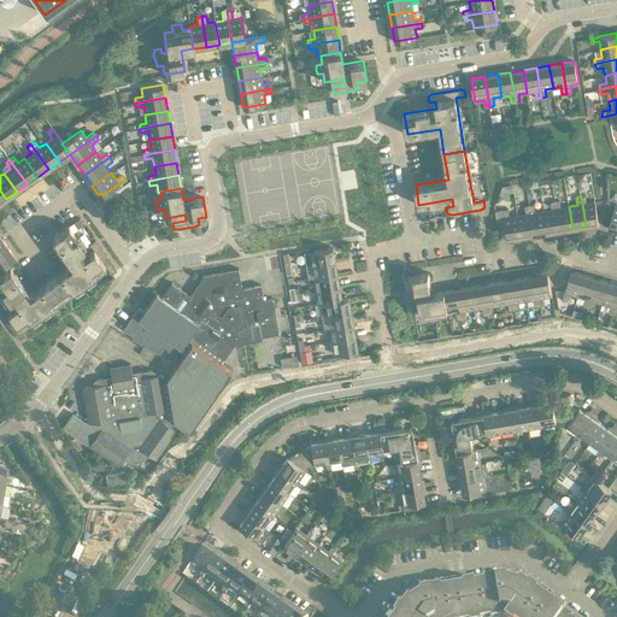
[(586,195),(581,195),(586,227),(599,224),(595,201),(587,203),(586,195)]
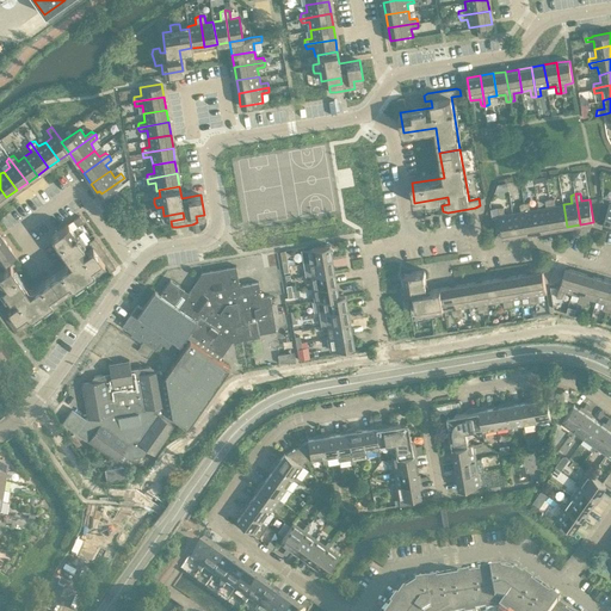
[(547,207),(538,208),(542,230),(555,228),(549,198),(545,199),(547,207)]
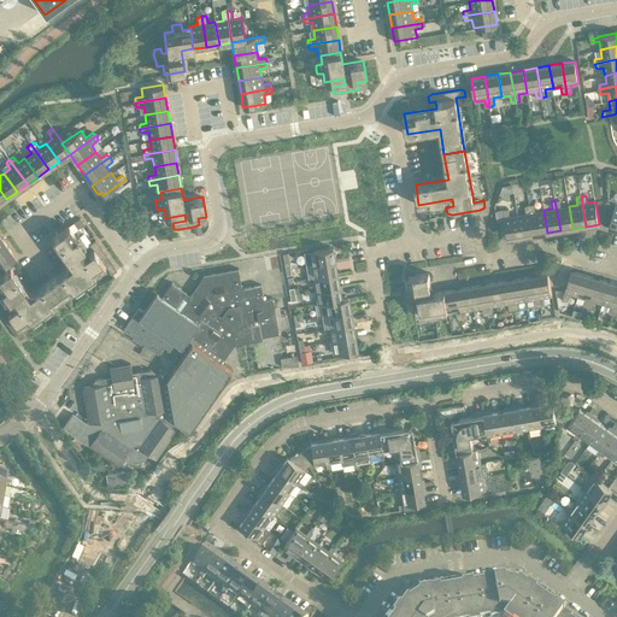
[(559,200),(554,200),(560,230),(573,229),(569,206),(560,207),(559,200)]
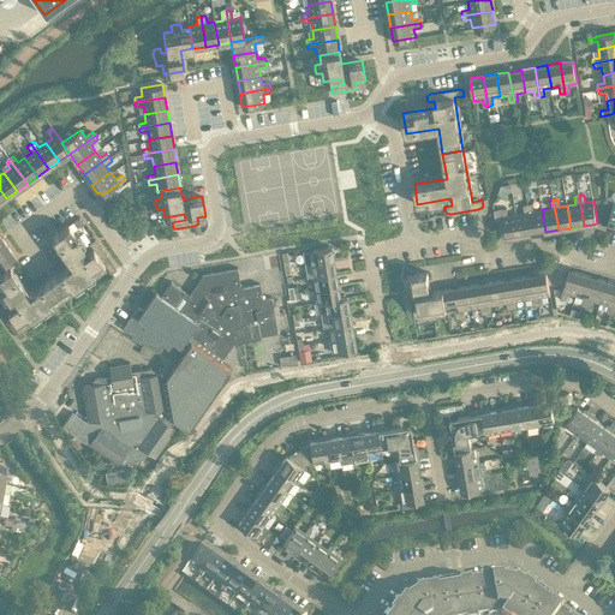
[(524,213),(517,214),(520,237),(532,234),(527,203),(523,206),(524,213)]
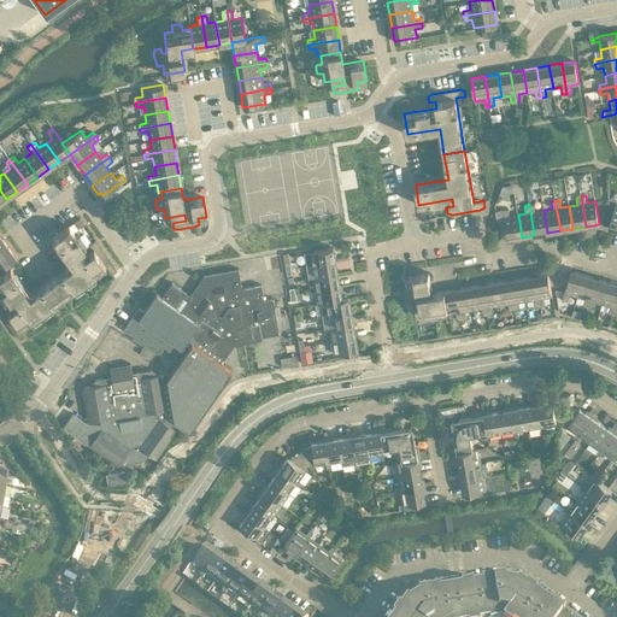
[(534,205),(529,204),(534,235),(547,233),(544,210),(535,211),(534,205)]
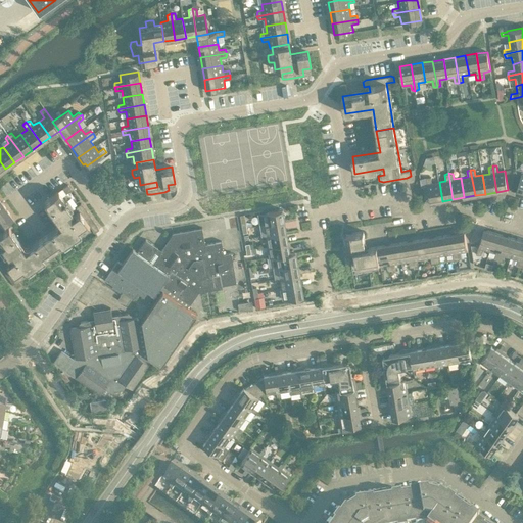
[(431,203),(442,201),(439,182),(432,183),(431,177),(426,177),(426,178),(427,185),(428,185),(431,203)]
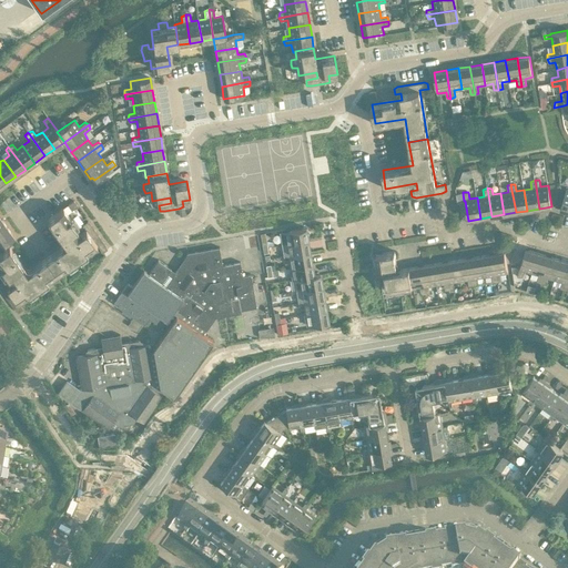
[(71,211),(78,205),(73,200),(67,205),(71,211)]
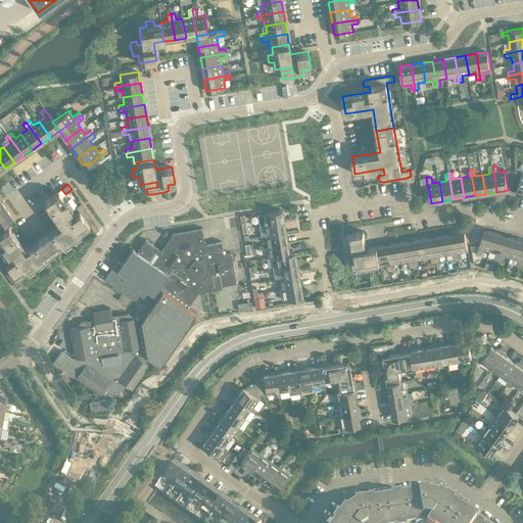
[(42,237),(52,251),(89,226),(94,233),(99,229),(97,226),(83,205),(81,203),(76,206),(79,211),(75,215),(58,191),(44,201),(60,225),(42,237)]
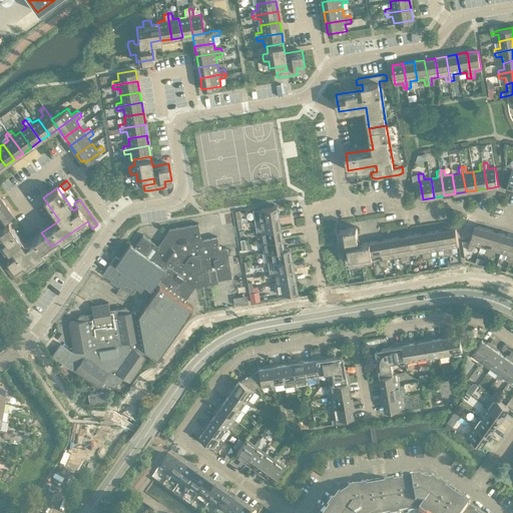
[(0,222),(13,214),(6,204),(0,208),(0,222)]
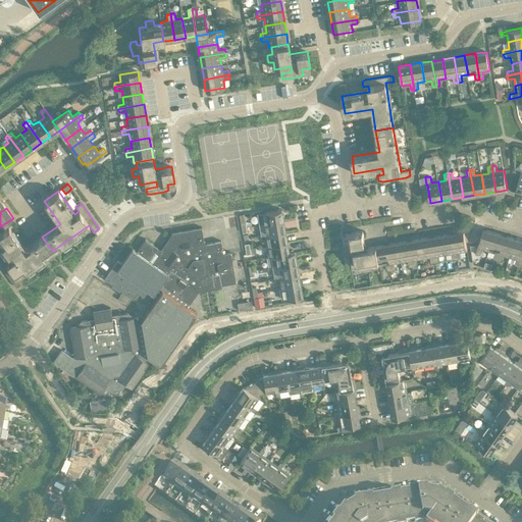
[(261,212),(263,223),(282,220),(280,209),(261,212)]
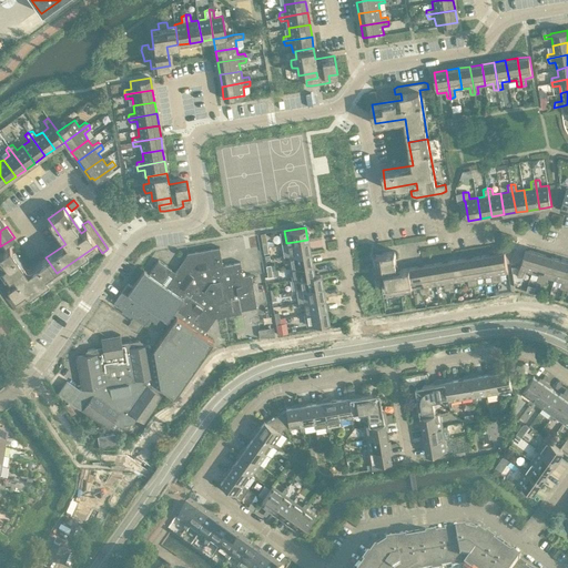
[(286,243),(288,255),(310,252),(307,240),(286,243)]
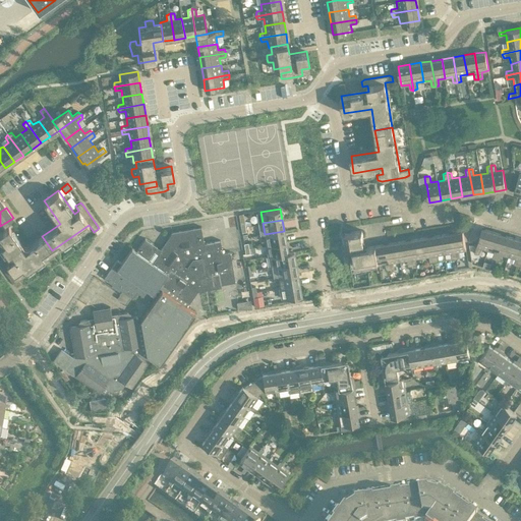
[(52,250),(42,236),(26,247),(27,249),(23,252),(18,246),(19,245),(18,243),(20,242),(8,226),(0,231),(0,243),(10,258),(6,263),(3,257),(0,259),(0,265),(13,284),(16,287),(21,283),(16,277),(52,250)]
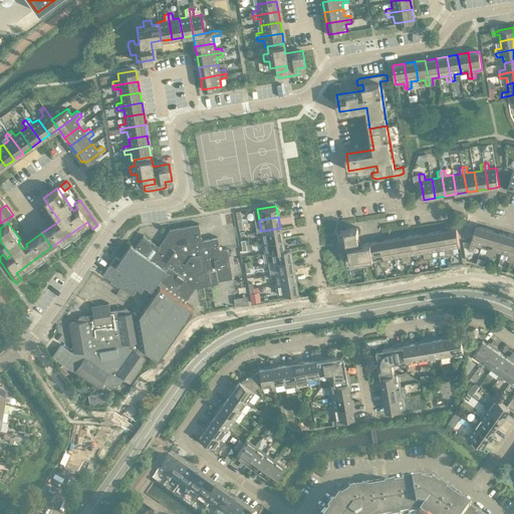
[(77,320),(68,322),(68,323),(71,336),(70,336),(70,337),(71,337),(73,350),(73,351),(75,351),(77,359),(79,361),(73,370),(97,388),(102,381),(107,384),(119,382),(123,377),(130,381),(147,357),(145,355),(148,352),(157,358),(193,308),(183,301),(186,298),(195,286),(206,284),(205,278),(209,278),(210,281),(232,277),(232,276),(231,276),(229,263),(229,262),(226,249),(227,249),(227,248),(217,250),(216,246),(218,245),(217,238),(217,237),(201,239),(198,223),(198,224),(184,226),(183,226),(170,229),(170,228),(169,228),(169,230),(166,234),(158,246),(158,245),(143,235),(134,247),(130,244),(119,258),(114,256),(102,274),(120,286),(129,292),(131,294),(135,287),(146,295),(148,293),(152,296),(139,314),(139,317),(135,318),(133,311),(134,311),(134,310),(129,311),(129,310),(129,309),(125,307),(115,309),(109,310),(108,302),(107,302),(107,303),(91,306),(91,305),(90,305),(92,313),(79,315),(76,318),(76,319),(77,320)]
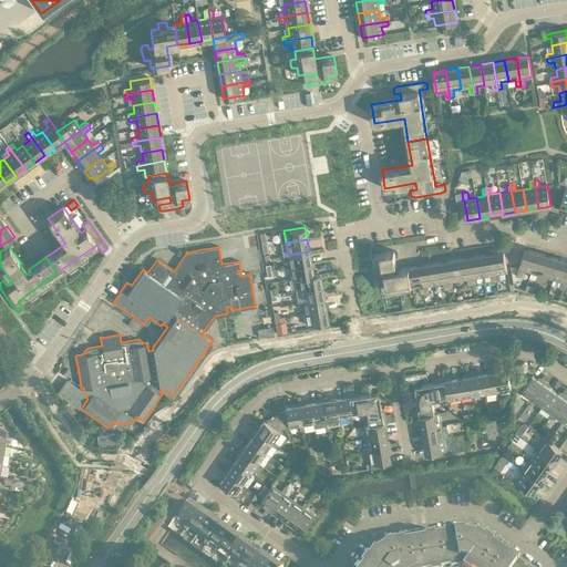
[(523,269),(531,271),(537,251),(525,248),(519,267),(518,267),(516,276),(522,276),(523,269)]
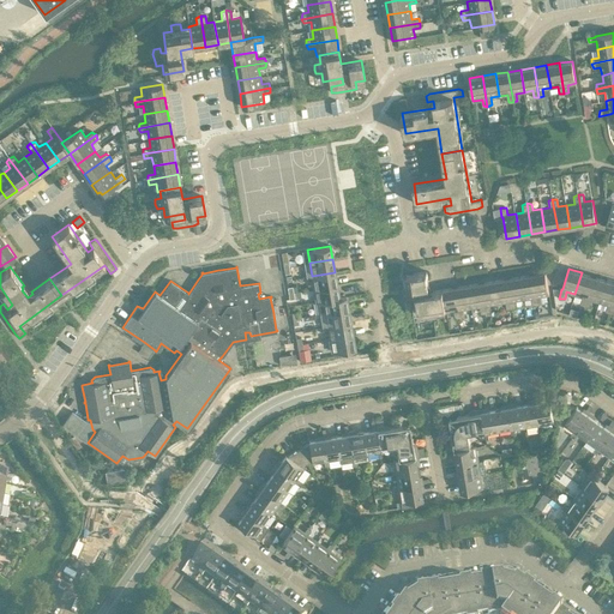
[(438,311),(445,309),(443,289),(431,292),(427,271),(407,275),(408,283),(402,284),(402,289),(404,305),(407,309),(413,308),(410,295),(416,294),(420,313),(428,312),(429,318),(434,318),(439,317),(438,311)]
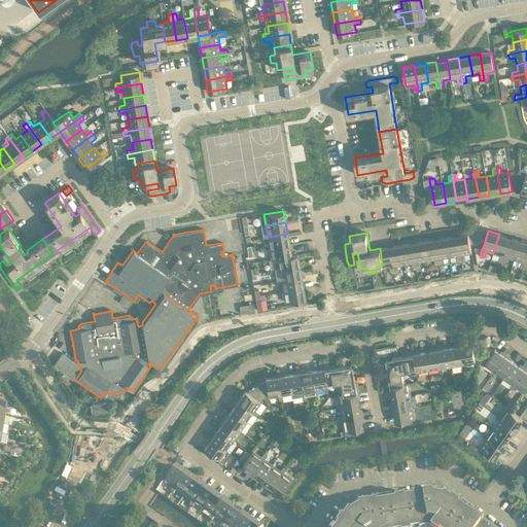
[(468,233),(457,235),(461,261),(465,260),(464,254),(471,252),(468,233)]
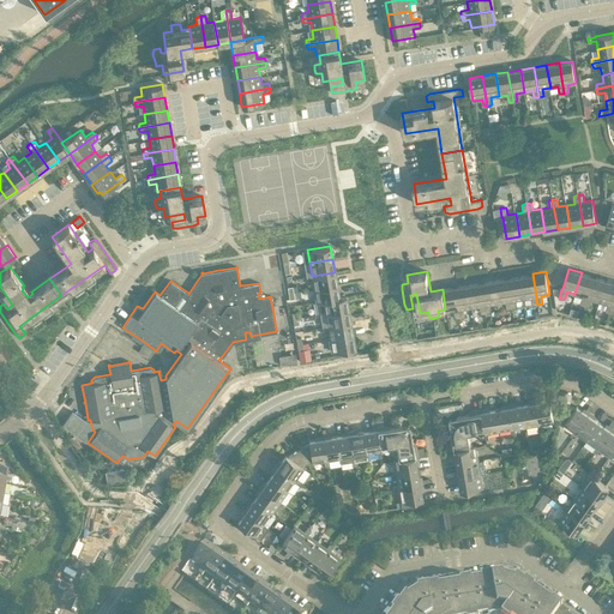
[(312,276),(314,289),(337,284),(335,272),(312,276)]
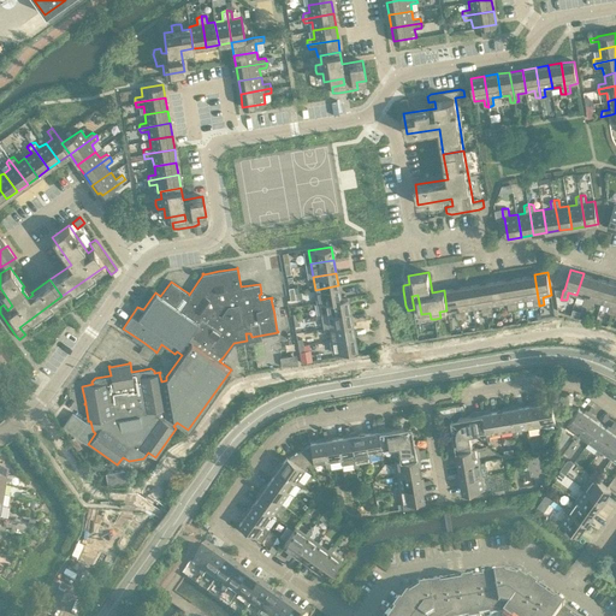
[(596,277),(584,273),(576,295),(585,297),(582,304),(586,307),(596,277)]
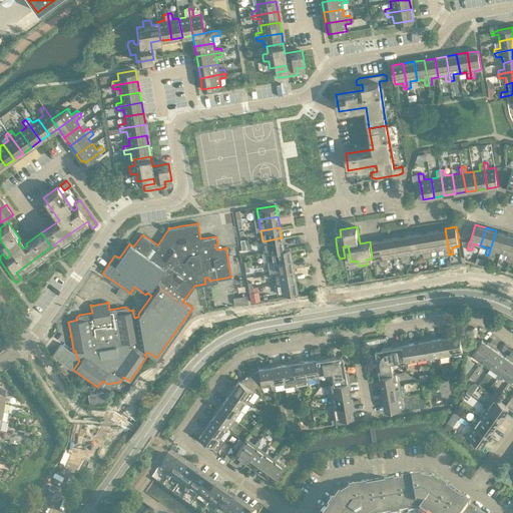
[(445,228),(434,230),(437,249),(444,248),(445,254),(449,254),(445,228)]
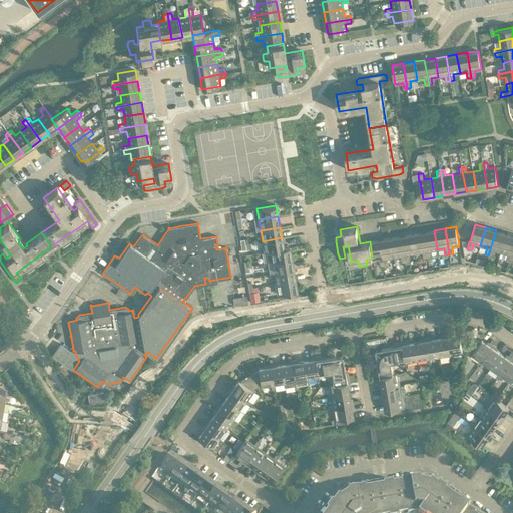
[(434,230),(423,232),(428,258),(431,257),(430,250),(437,249),(434,230)]
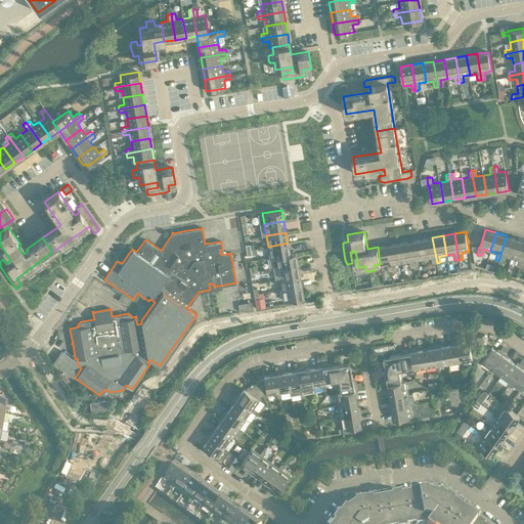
[(517,238),(507,235),(498,261),(503,261),(505,255),(512,257),(517,238)]
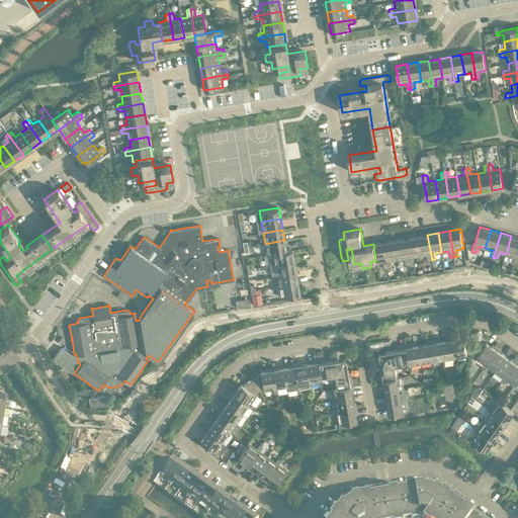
[(427,235),(417,237),(420,256),(427,254),(428,260),(432,260),(427,235)]
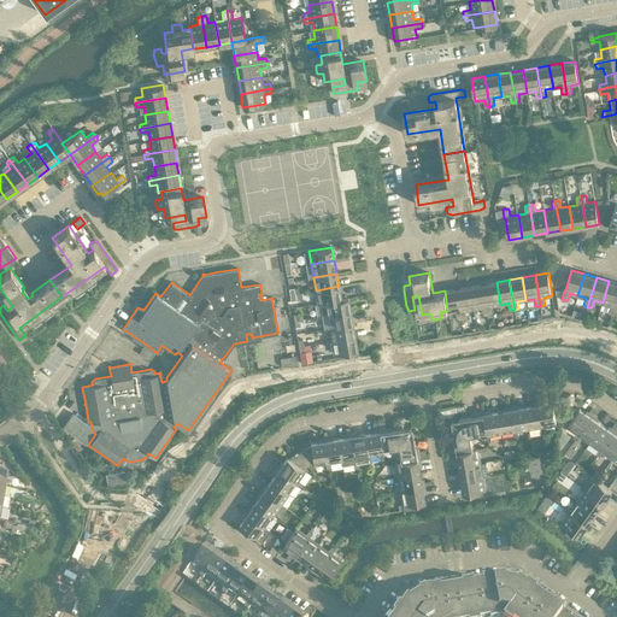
[(616,299),(616,283),(609,281),(603,303),(610,305),(609,312),(612,315),(616,299)]
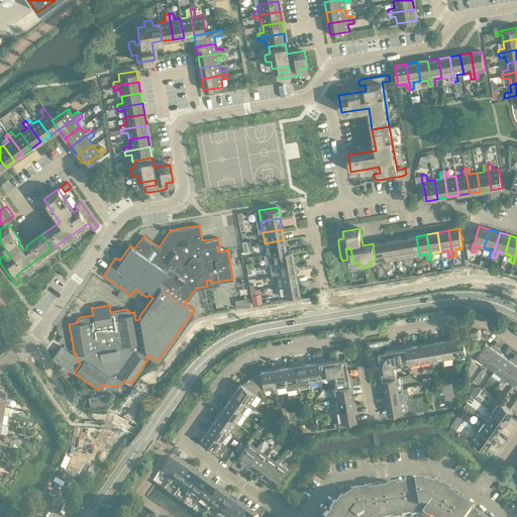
[(416,236),(405,238),(409,264),(413,263),(412,256),(419,255),(416,236)]
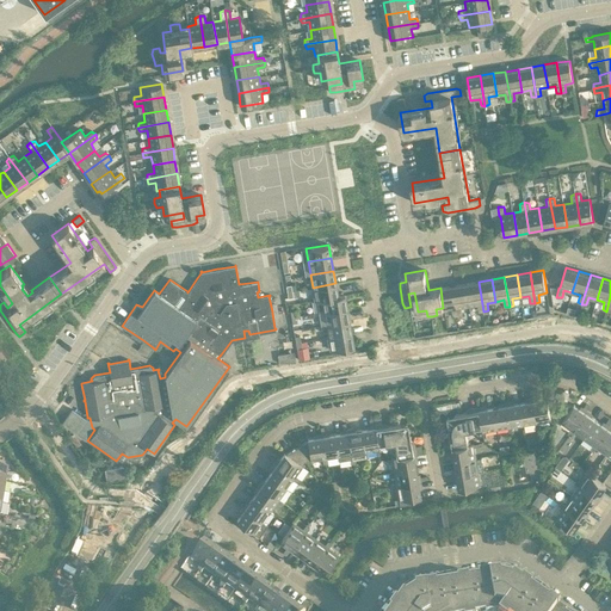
[(479,282),(466,283),(469,306),(477,304),(479,312),(483,312),(479,282)]
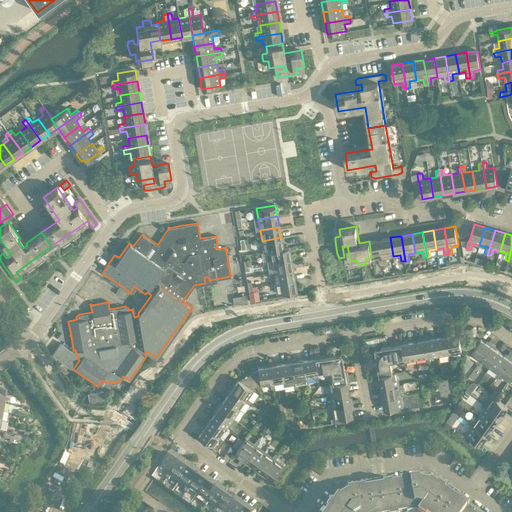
[(264,252),(270,251),(269,250),(283,248),(282,247),(281,237),(262,241),(264,252)]
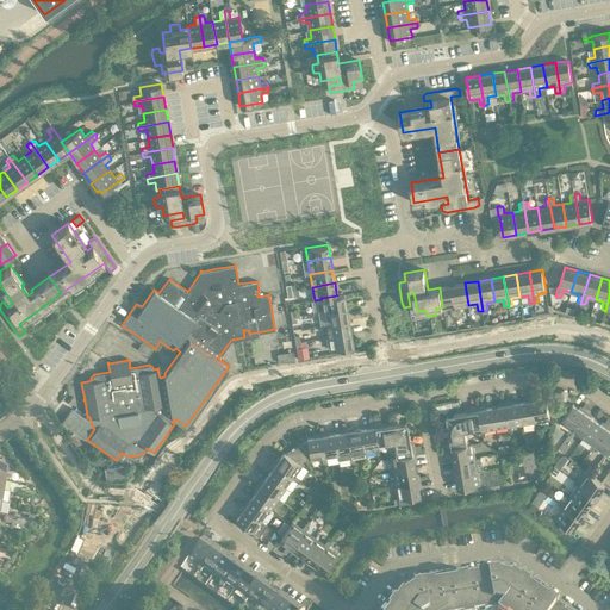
[(465,282),(452,285),(458,316),(462,313),(461,306),(468,305),(465,282)]
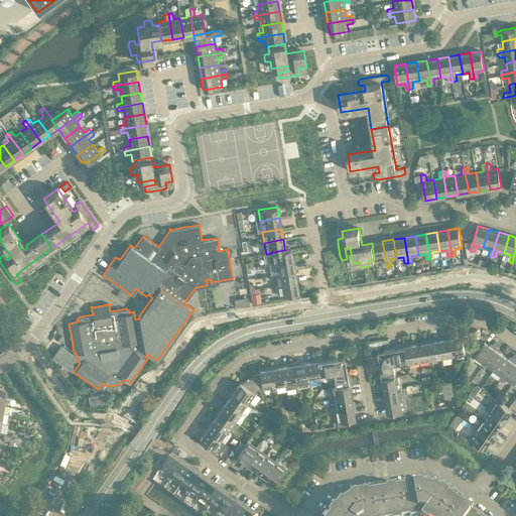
[(382,241),(372,243),(374,260),(374,262),(382,261),(383,266),(387,267),(382,241)]
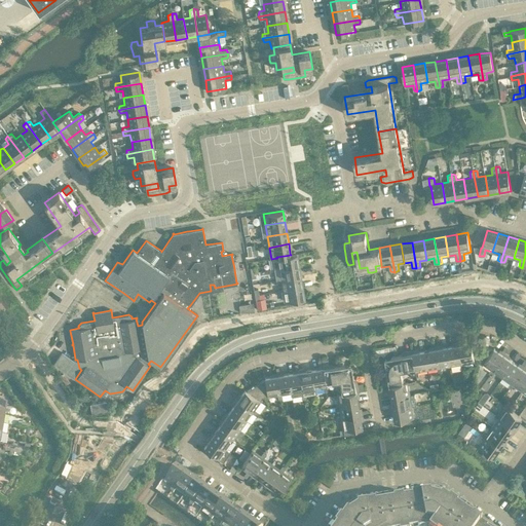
[(276,257),(277,258),(278,268),(298,265),(296,253),(290,254),(291,255),(276,257)]
